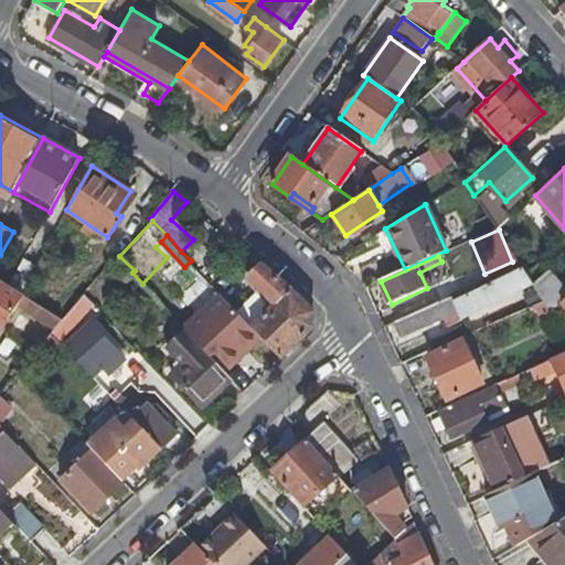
[(23,258),(9,286),(19,291),(21,294),(36,266),(23,258)]
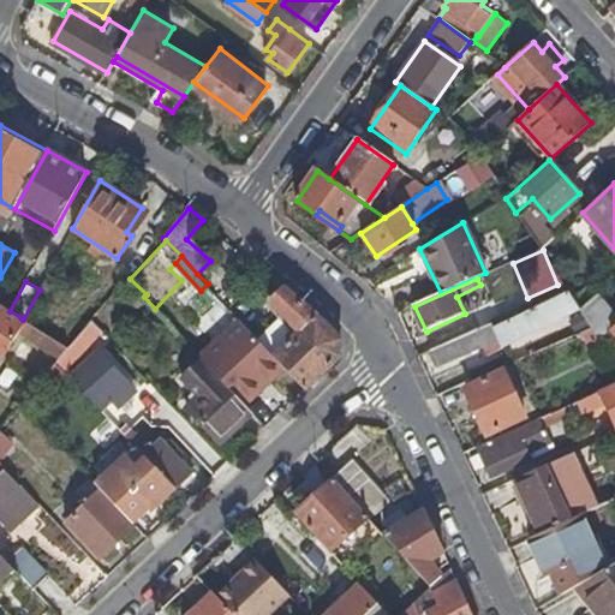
[(296,334),(292,330),(287,336),(291,339),(275,354),(306,388),(341,357),(342,340),(316,314),(285,287),(272,299),(282,311),(300,330),(296,334)]
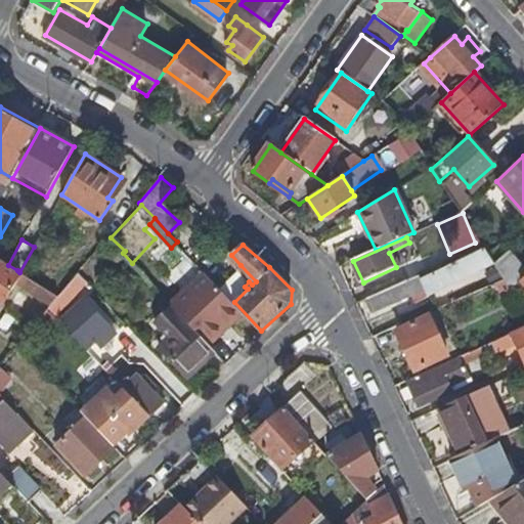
[(481,270),(494,264),(487,254),(483,248),(417,277),(365,300),(373,314),(412,296),(416,303),(481,271),(481,270)]
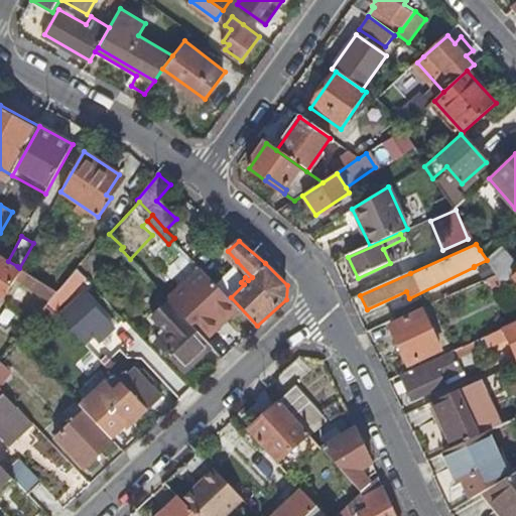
[(515,272),(515,265),(500,249),(487,261),(492,268),(496,275),(503,284),(510,278),(512,275),(515,272)]
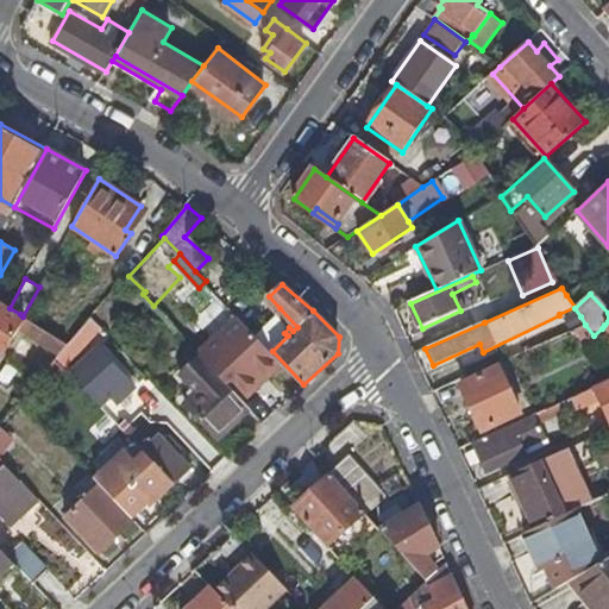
[(0,341),(20,314),(10,308),(0,301),(0,341)]
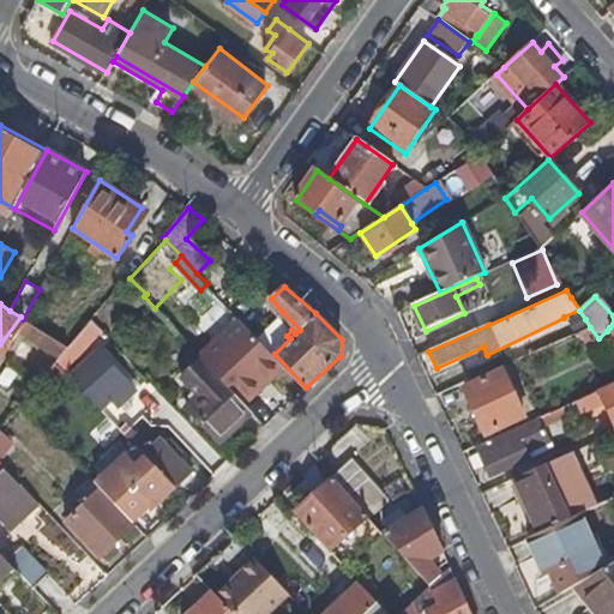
[(300,330),(282,311),(278,315),(292,330),(295,333),(300,330)]
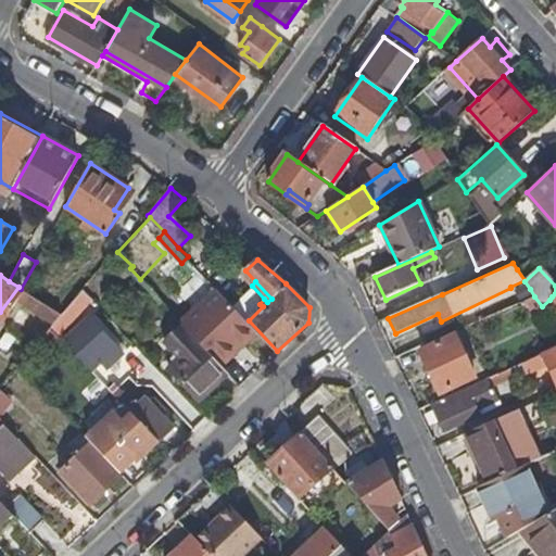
[(16,301),(23,290),(21,289),(19,287),(0,312),(0,323),(2,324),(16,301)]
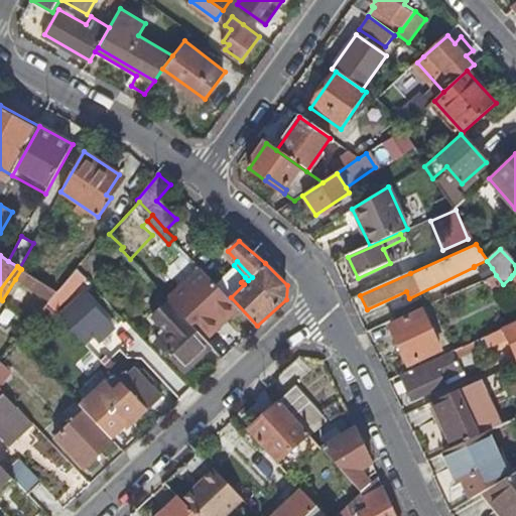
[(54,311),(85,275),(78,268),(58,292),(49,301),(47,303),(54,311)]
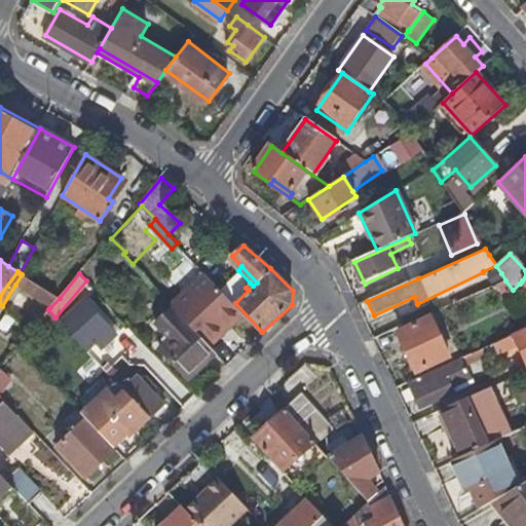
[(477,284),(481,292),(497,284),(505,280),(501,273),(477,284)]
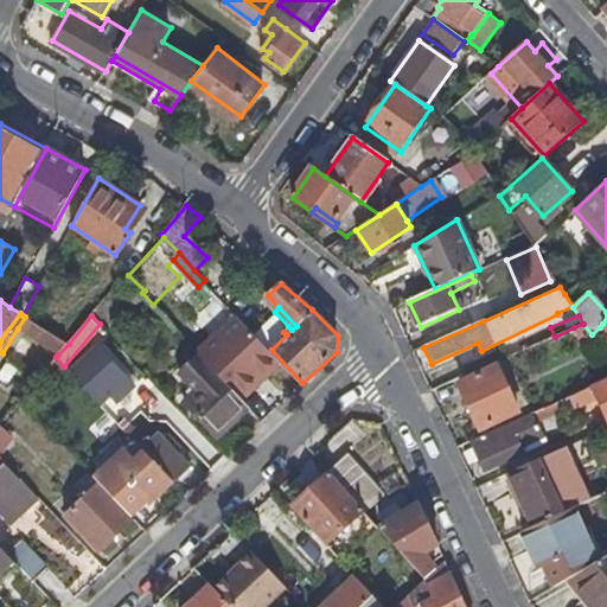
[(18,328),(58,355),(69,344),(25,317),(18,328)]
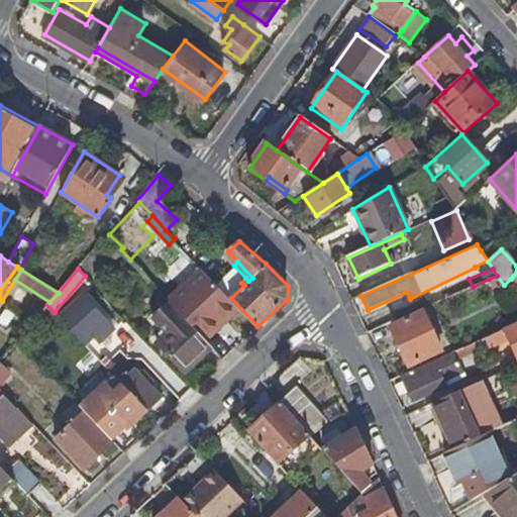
[(504,285),(497,276),(489,279),(498,295),(507,290),(504,285)]
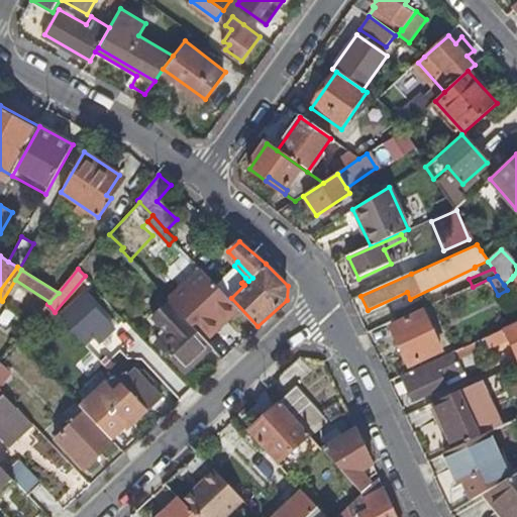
[(84,294),(60,317),(85,343),(109,321),(84,294)]
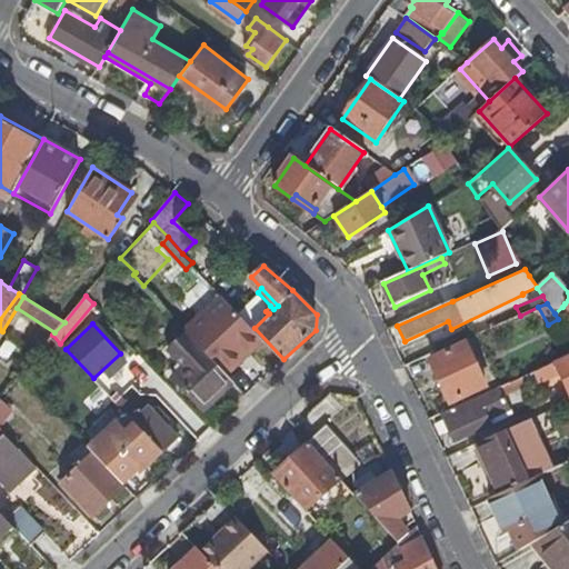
[(205,410),(235,382),(188,332),(168,350),(185,369),(175,378),(205,410)]
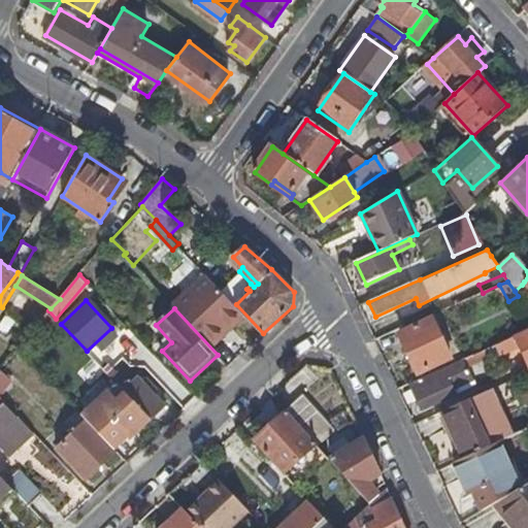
[(454,357),(435,319),(402,333),(423,372),(454,357)]
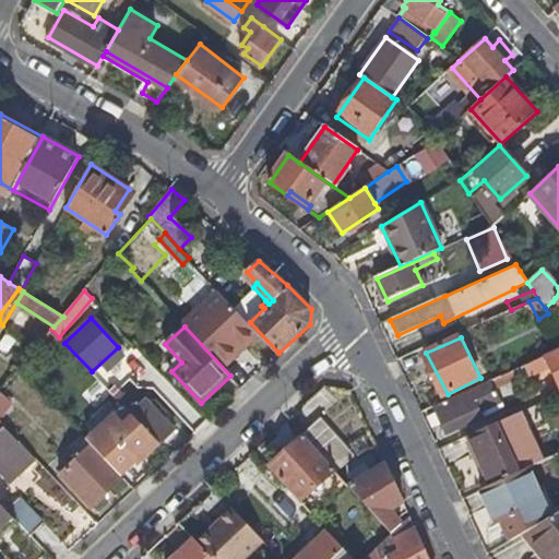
[(552,368),(558,381),(558,352),(528,367),(533,378),(552,368)]
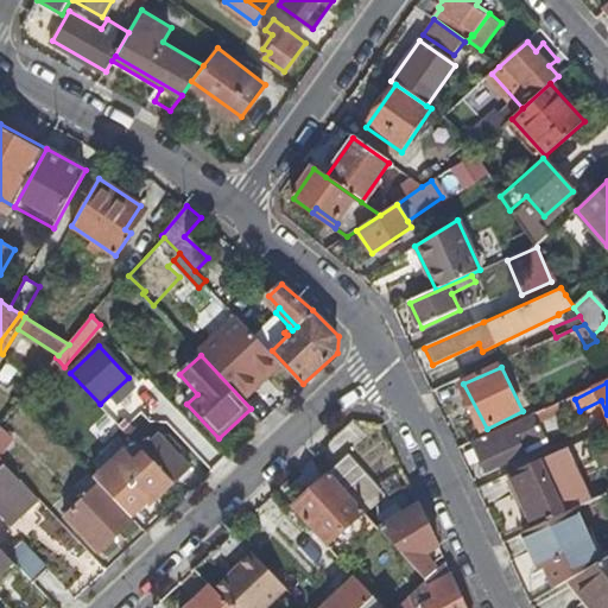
[(474,443),(477,449),(482,461),(488,472),(526,454),(523,447),(544,436),(534,415),(474,443)]
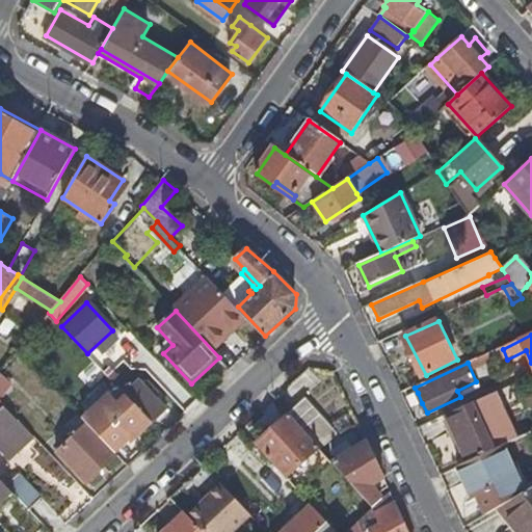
[(108,367),(104,371),(109,376),(113,372),(108,367)]
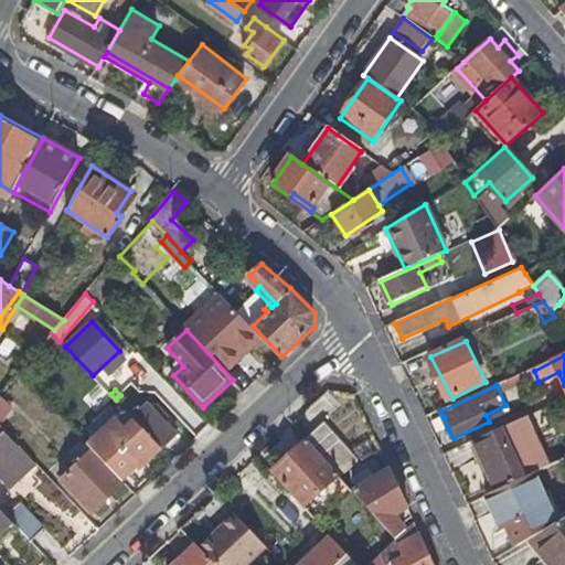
[(0,419),(11,407),(0,396),(0,419)]
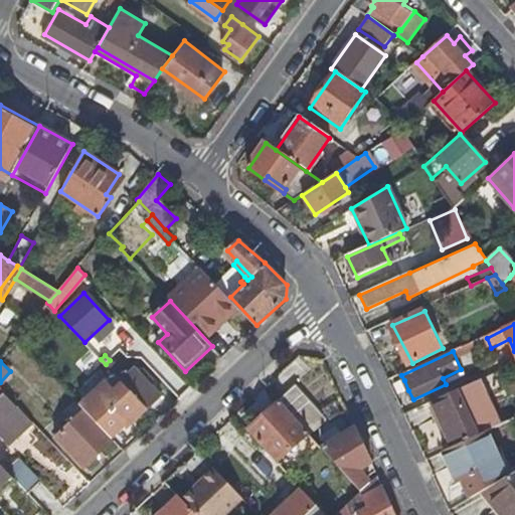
[(120,379),(147,407),(160,395),(133,367),(120,379)]
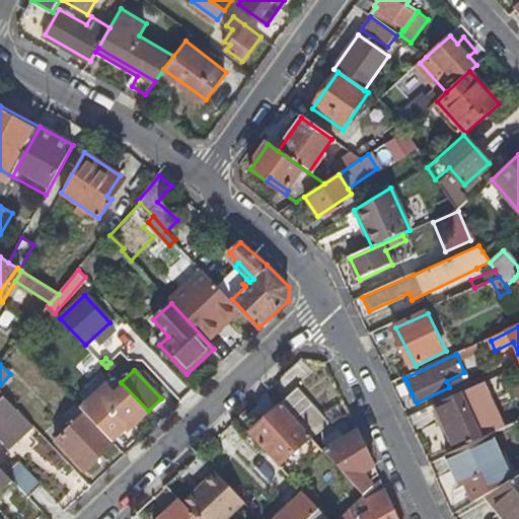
[(148,411),(121,382),(115,376),(81,408),(87,413),(112,439),(126,425),(129,429),(148,411)]
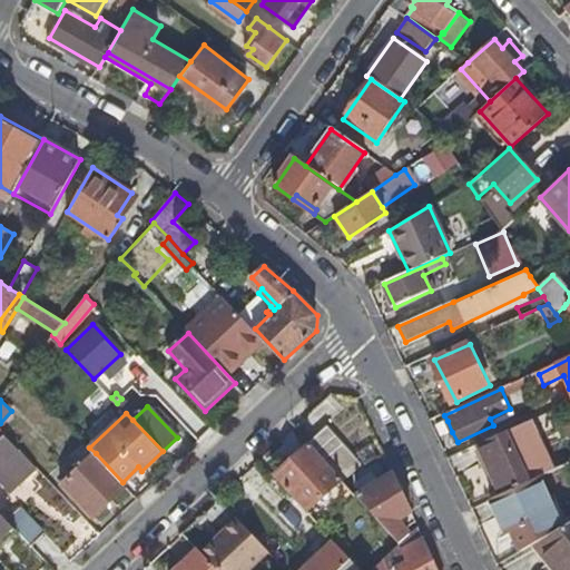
[(539,440),(530,420),(480,444),(502,495),(540,479),(526,448),(539,440)]
